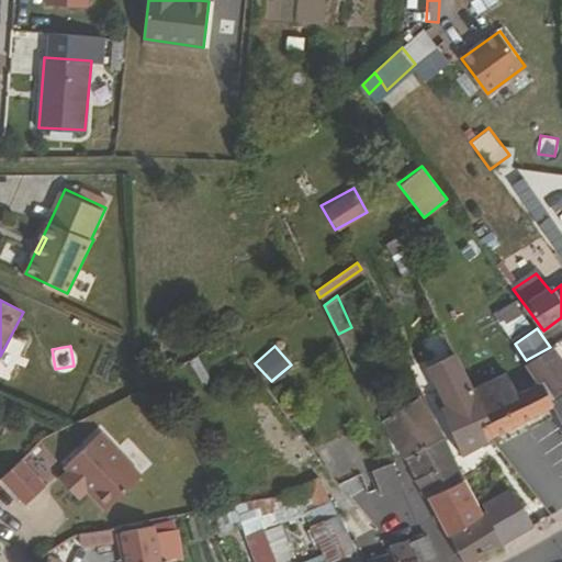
[(554,398),(561,393),(561,364),(550,347),(526,360),(540,380),(544,379),(554,398)]
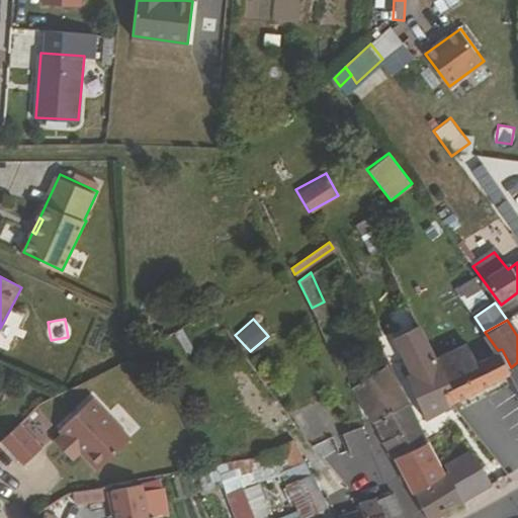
[(427,419),(453,403),(441,382),(448,378),(435,358),(420,325),(396,338),(409,363),(414,372),(407,376),(427,419)]
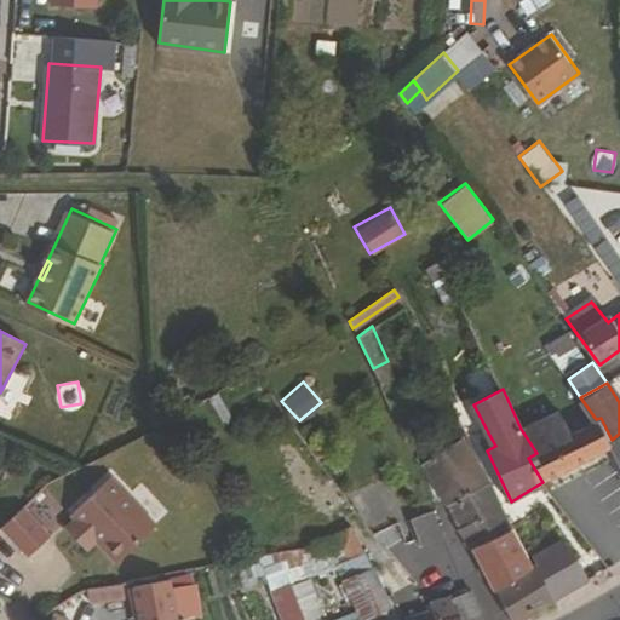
[(543,482),(613,445),(612,440),(601,418),(596,419),(570,435),(558,413),(521,429),(537,453),(528,458),(543,482)]
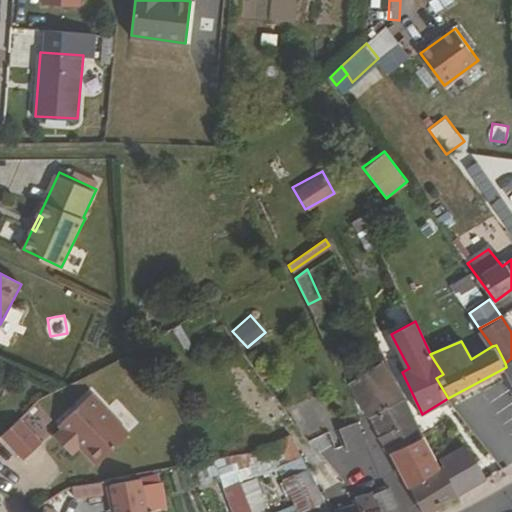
[(398,364),(402,372),(409,368),(404,359),(398,364)]
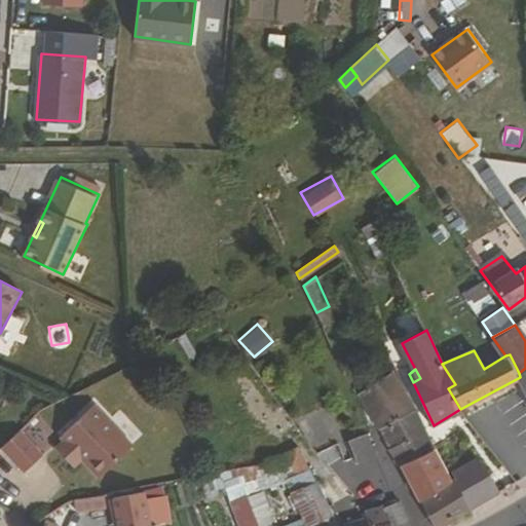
[(401,463),(433,447),(415,411),(412,412),(391,375),(358,396),(378,431),(377,431),(401,463)]
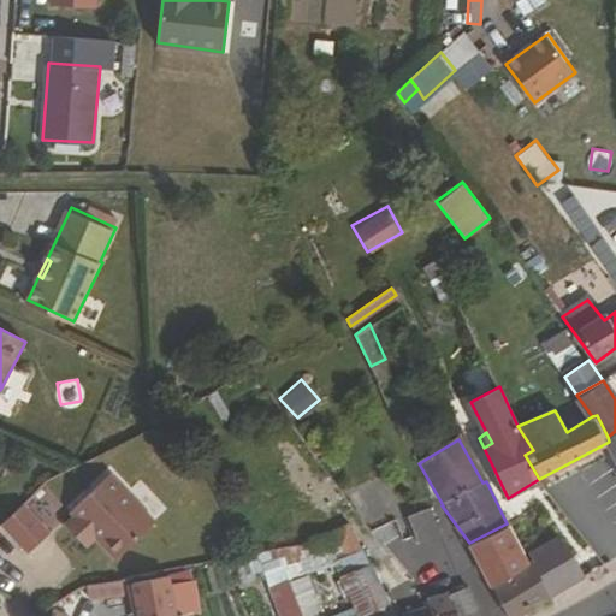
[(77,511),(128,558),(159,522),(110,477),(77,511)]
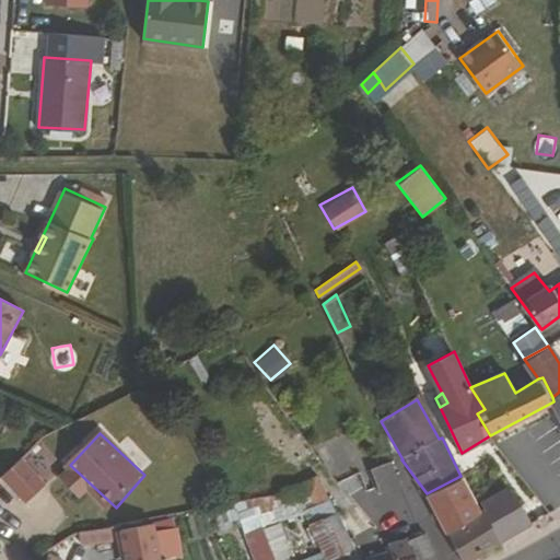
[(21,459),(3,477),(30,503),(47,486),(21,459)]
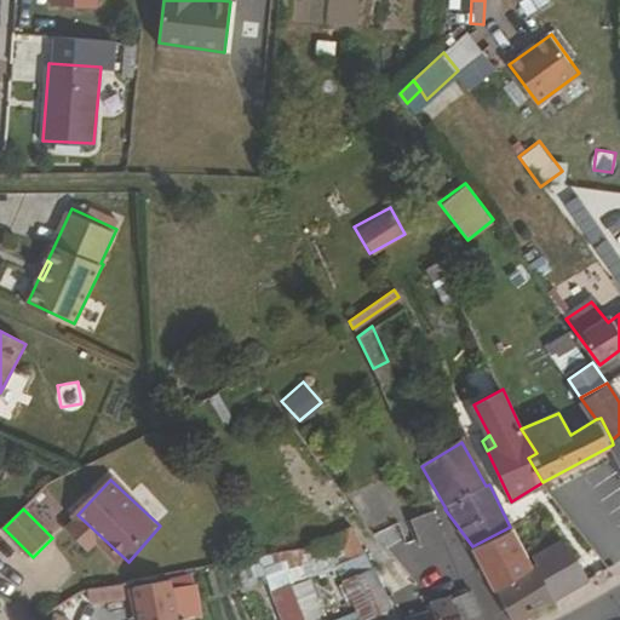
[(441,529),(431,510),(408,522),(417,540),(441,529)]
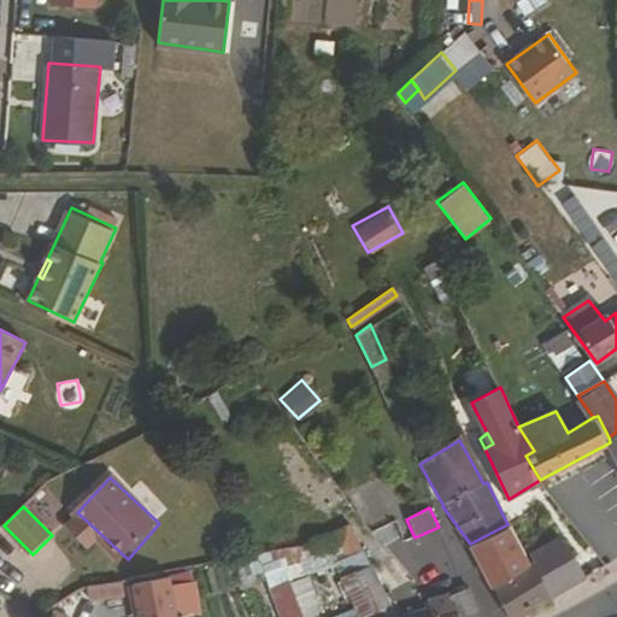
[(123,563),(128,559),(77,512),(74,516),(80,519),(70,530),(90,551),(99,541),(123,563)]
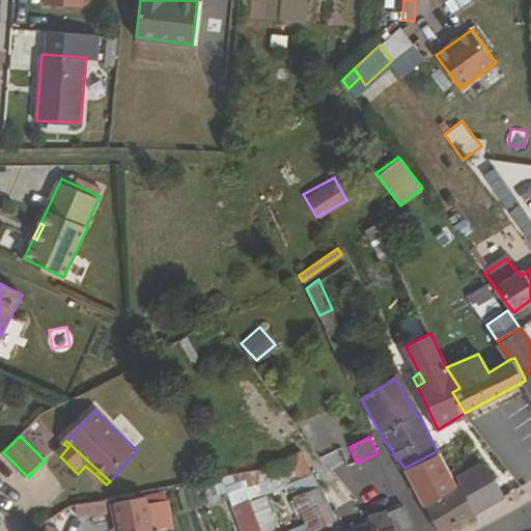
[(336,446),(320,458),(332,473),(347,460),(336,446)]
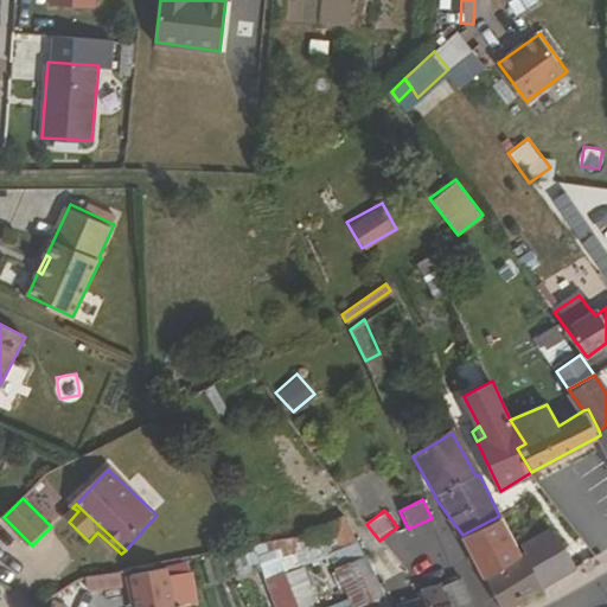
[(485,577),(519,558),(499,516),(462,535),(485,577)]
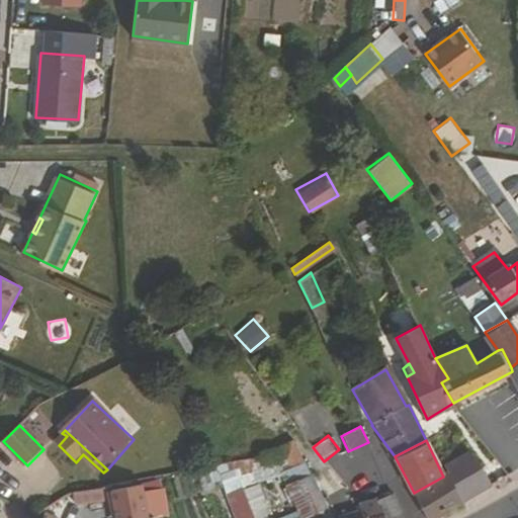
[(368,442),(348,451),(350,457),(370,448),(368,442)]
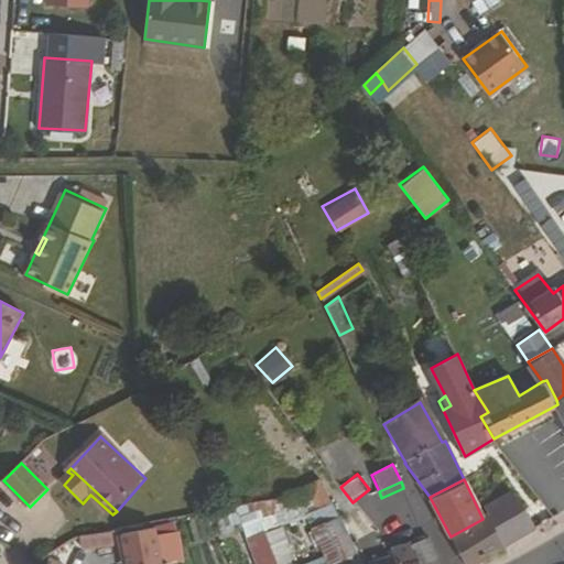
[(506,546),(538,528),(533,519),(514,496),(486,512),(488,516),(506,546)]
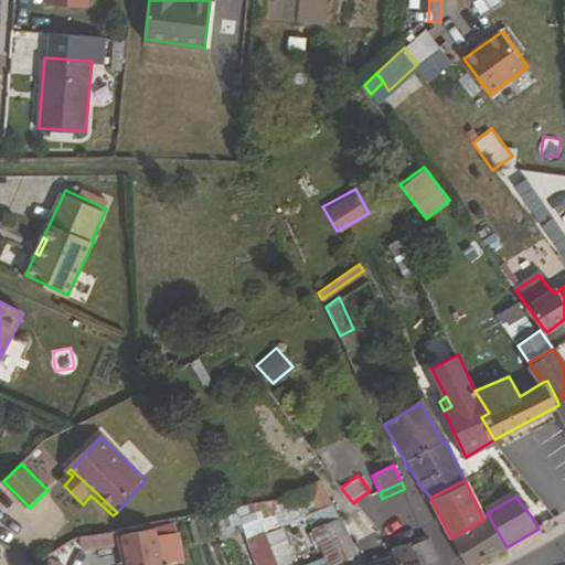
[(333,564),(347,558),(324,509),(301,519),(319,564),(333,564)]
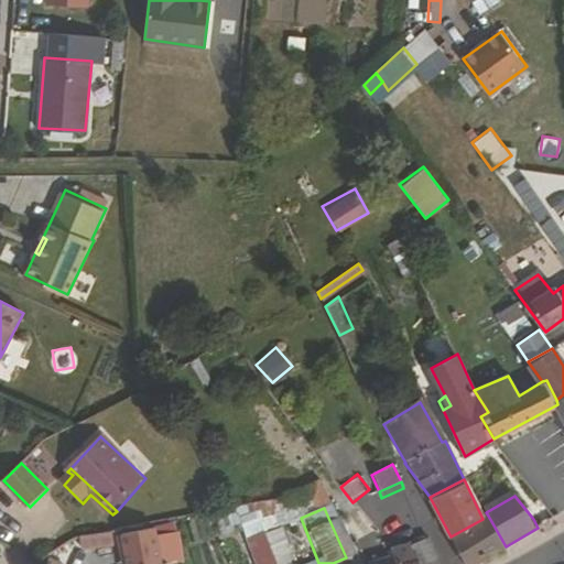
[(464,563),(475,563),(506,546),(488,516),(483,519),(451,537),(464,563)]
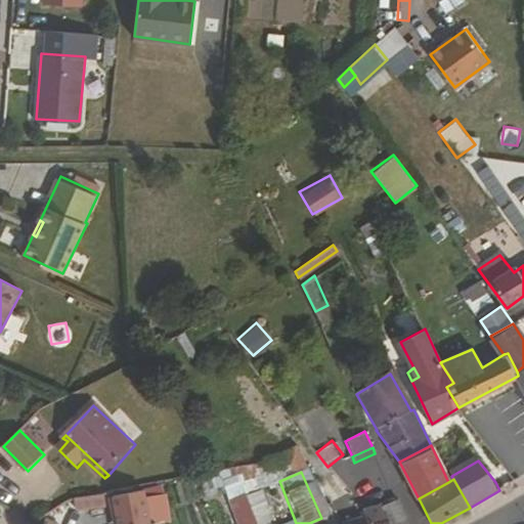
[(151,523),(145,485),(73,496),(75,510),(106,506),(108,523),(151,523)]
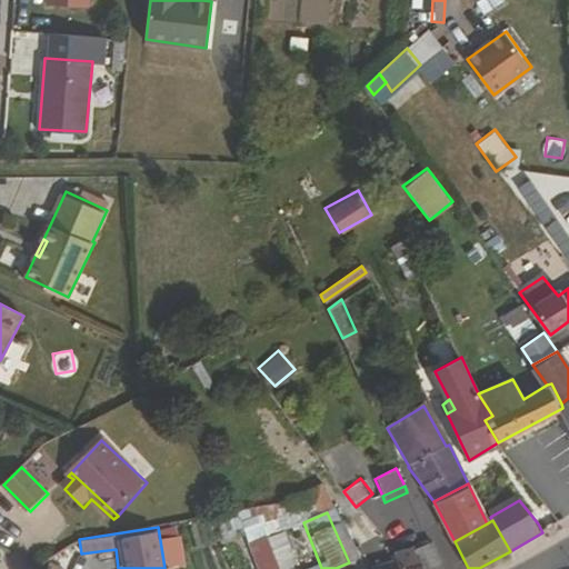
[(422,568),(441,568),(435,551),(431,545),(416,550),(422,568)]
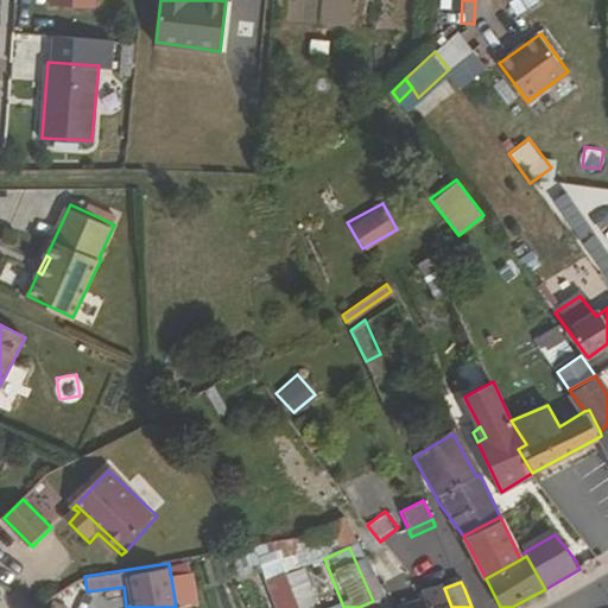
[(451,607),(444,588),(443,584),(420,590),(423,600),(424,607),(451,607)]
